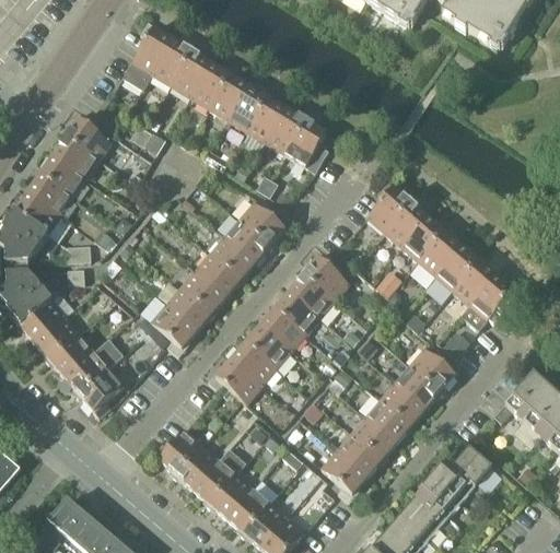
[(366,0),(408,26),(424,0),(436,0),(445,6),(441,12),(496,46),(524,0),(366,0)]
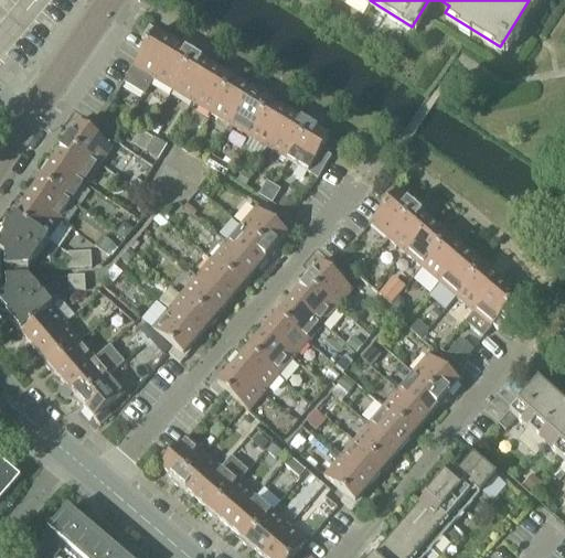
[(153,76),(174,42),(153,30),(155,28),(148,23),(139,36),(147,41),(124,79),(142,90),(152,76),(153,76)]
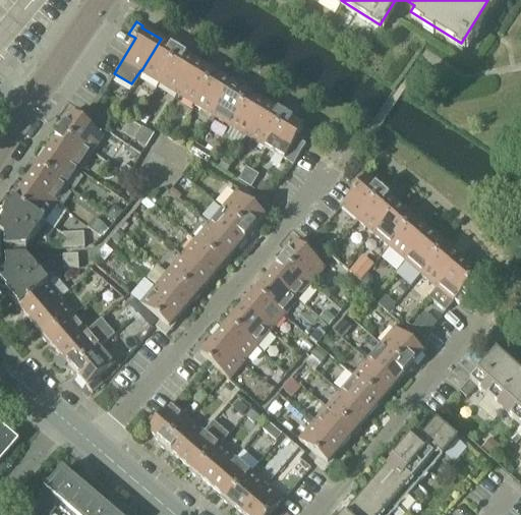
[(161,39),(141,70),(159,81),(178,50),(161,39)]
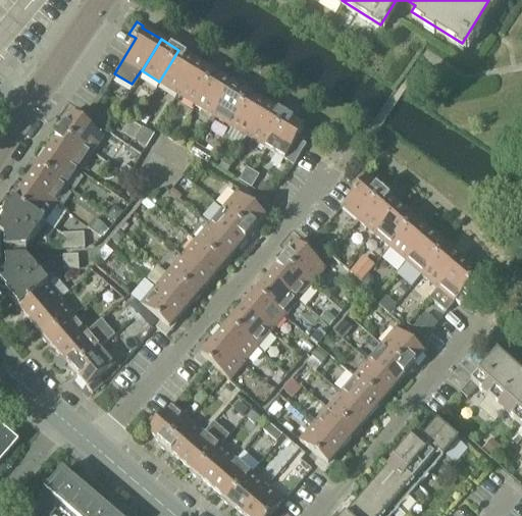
[(178,50),(159,82),(176,92),(196,60),(178,50)]
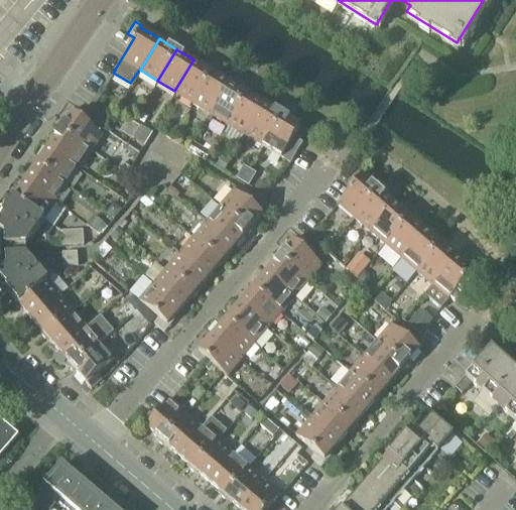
[(194,59),(174,91),(191,102),(211,70),(194,59)]
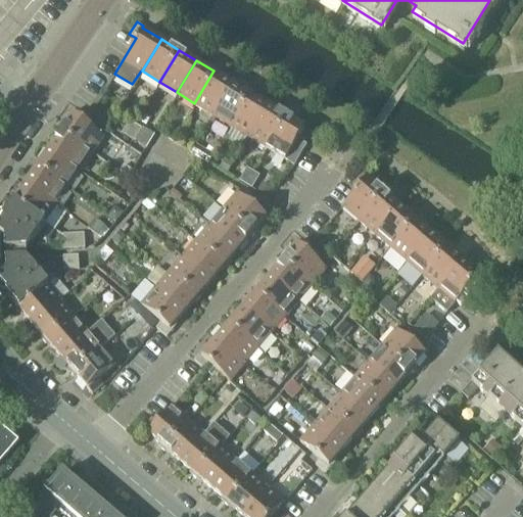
[(231,82),(214,71),(194,103),(211,113),(231,82)]
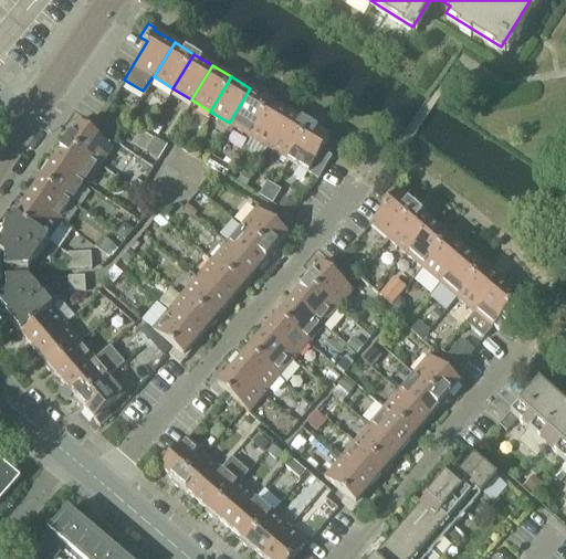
[(250,88),(229,123),(248,134),(269,99),(250,88)]
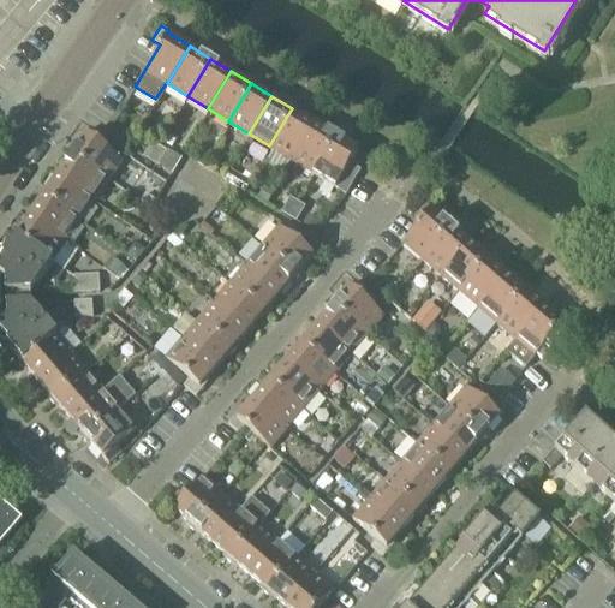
[(312,121),(292,108),(269,145),(290,159),(312,121)]
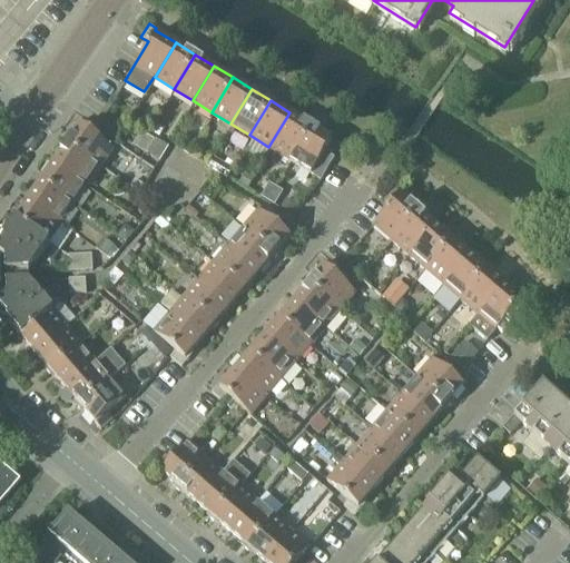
[(290,112),(268,147),(287,158),(308,124),(290,112)]
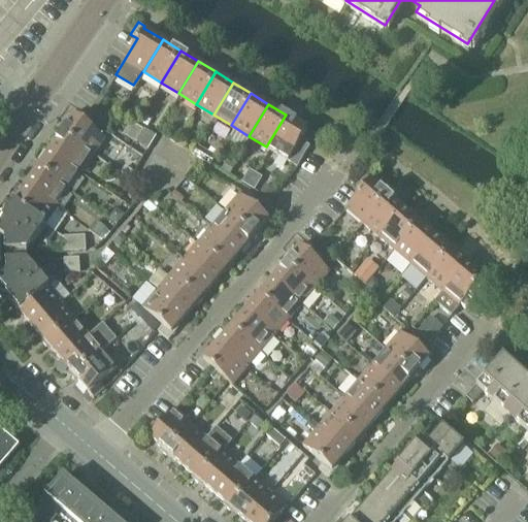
[(60,131),(93,154),(105,135),(86,122),(90,115),(77,106),(60,131)]
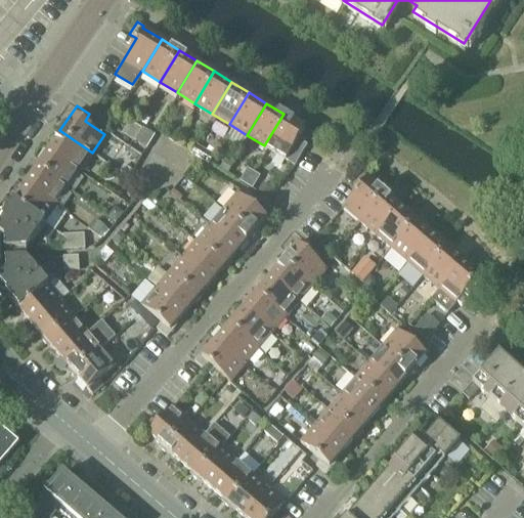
[(284,114),(264,145),(294,163),(306,142),(298,137),(305,126),(284,114)]
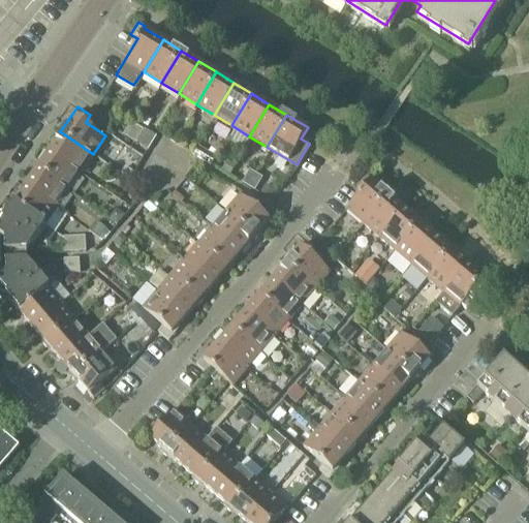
[(130,117),(122,129),(122,130),(135,139),(143,125),(130,117)]
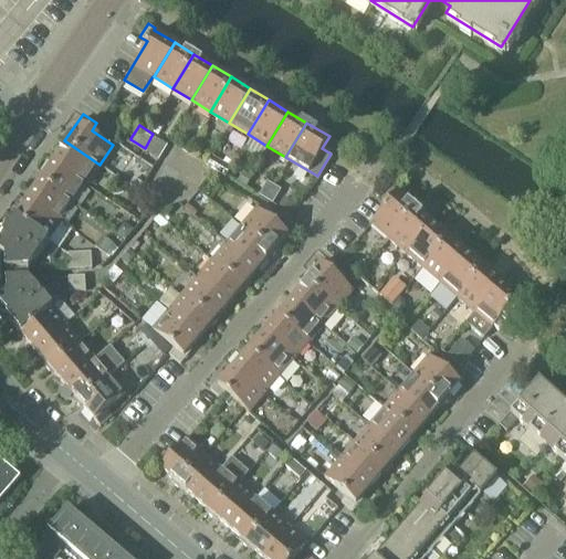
[(64,140),(52,159),(86,183),(100,165),(64,140)]
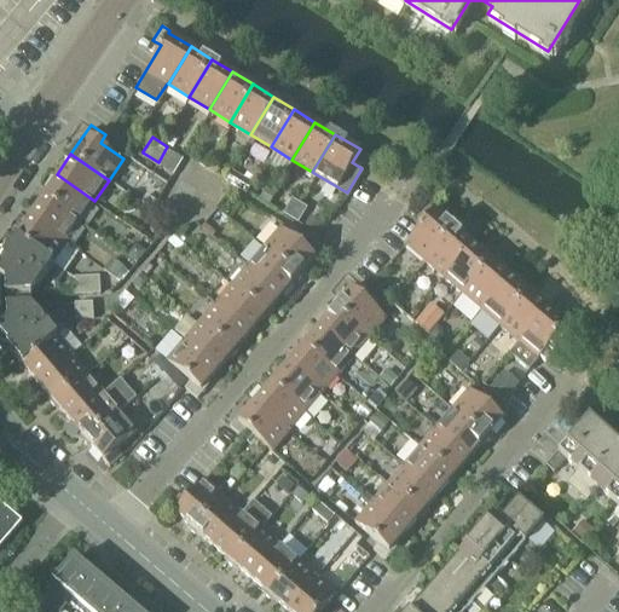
[(94,201),(57,174),(42,194),(81,220),(94,201)]
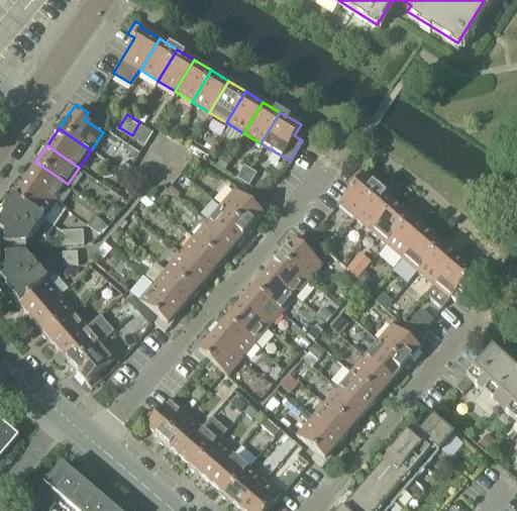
[(243,161),(235,174),(248,182),(256,169),(243,161)]
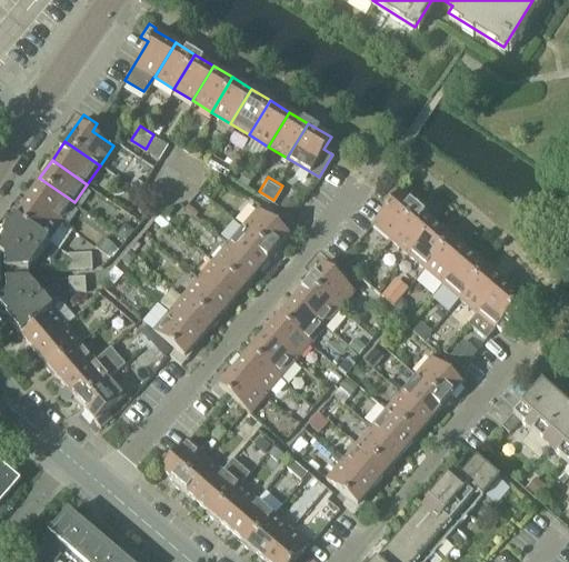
[(39,178),(27,197),(61,221),(75,202),(39,178)]
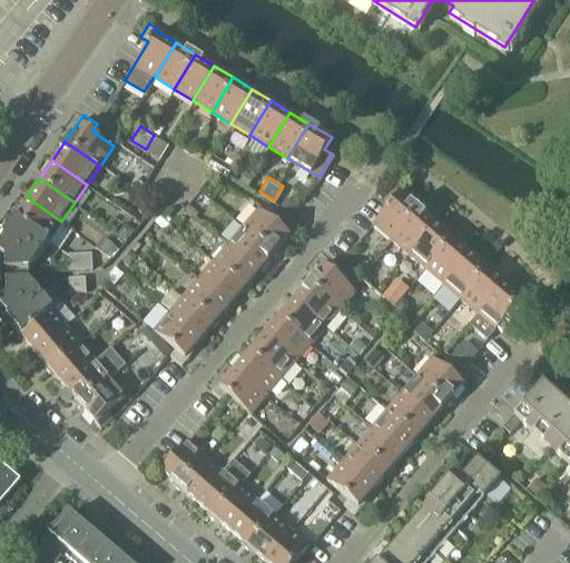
[(390,238),(419,205),(394,184),(384,195),(391,200),(372,223),(390,238)]
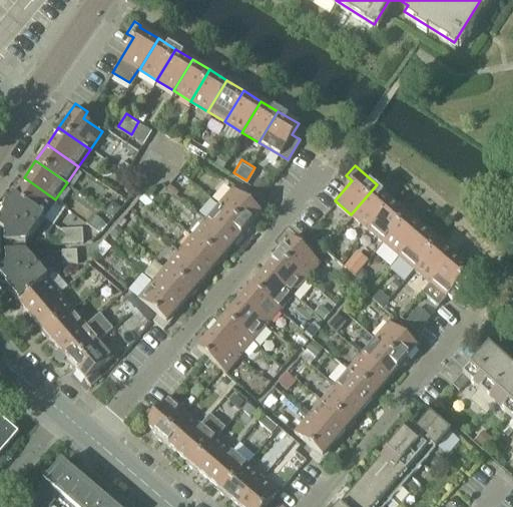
[(55,199),(24,177),(12,194),(44,216),(55,199)]
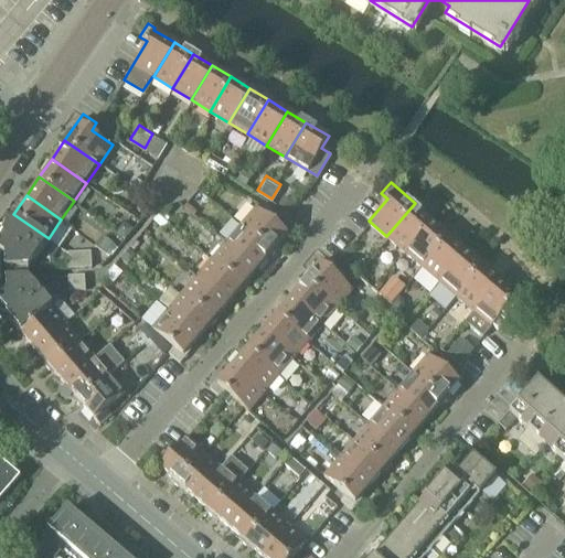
[(432,217),(415,203),(386,236),(404,250),(432,217)]
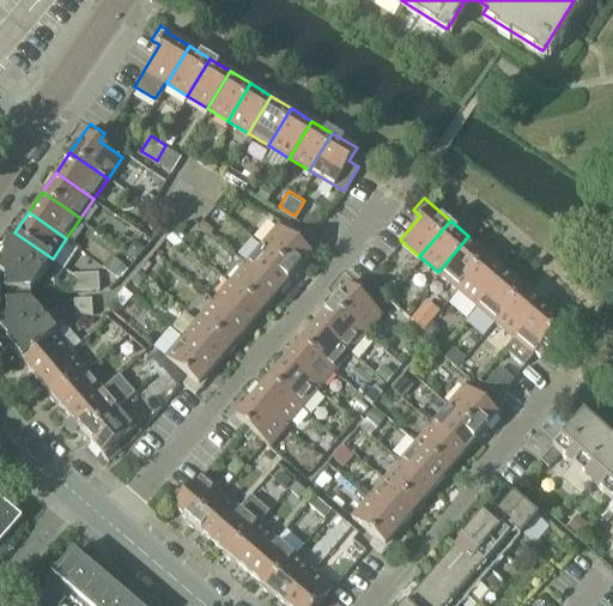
[(265,236),(299,266),(317,246),(304,235),(299,241),(277,222),(265,236)]
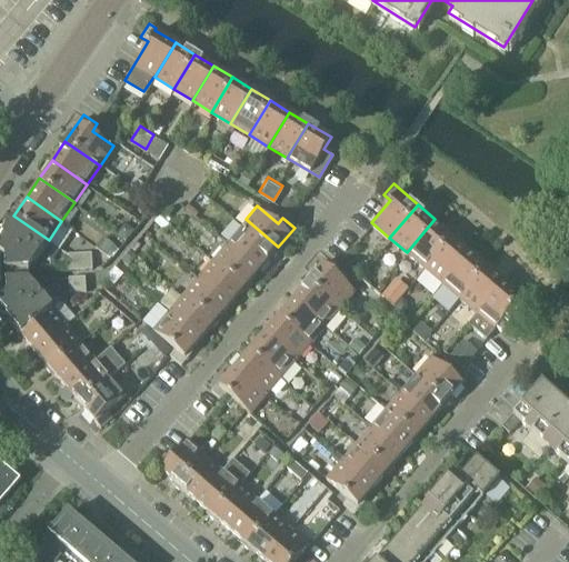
[(49,240),(13,216),(2,231),(1,233),(0,231),(0,251),(6,256),(6,269),(29,268),(38,256),(49,240)]
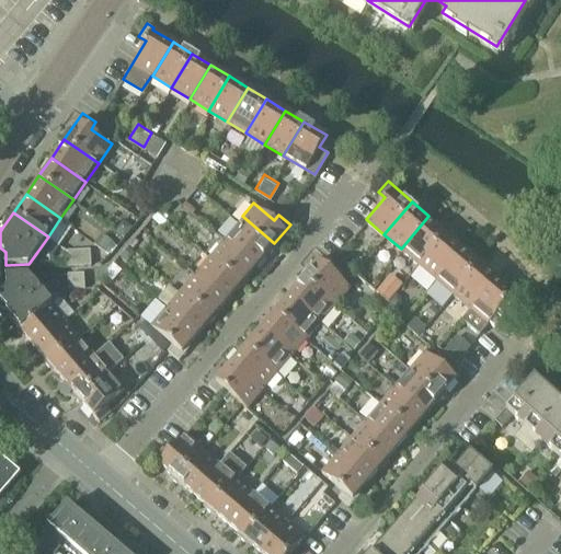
[(242,216),(227,233),(259,261),(274,243),(242,216)]
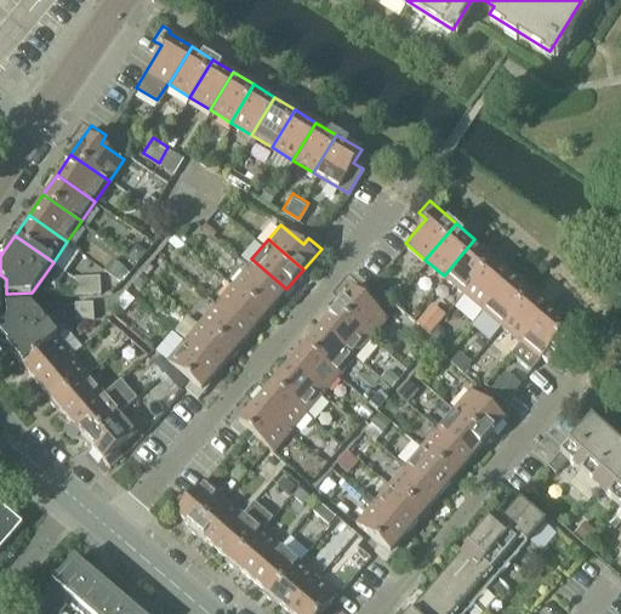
[(494,256),(474,239),(444,276),(462,291),(494,256)]
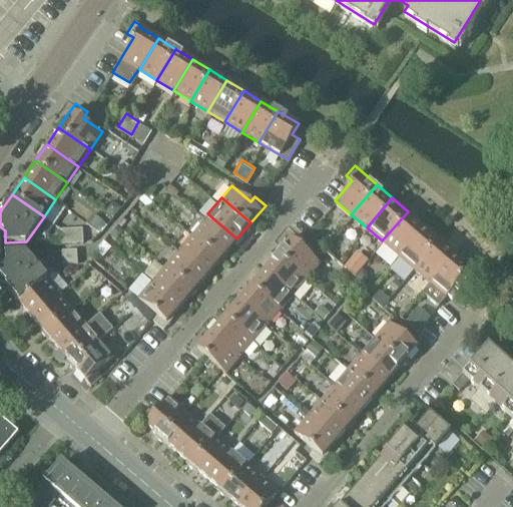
[(408,211),(382,240),(398,255),(423,224),(408,211)]
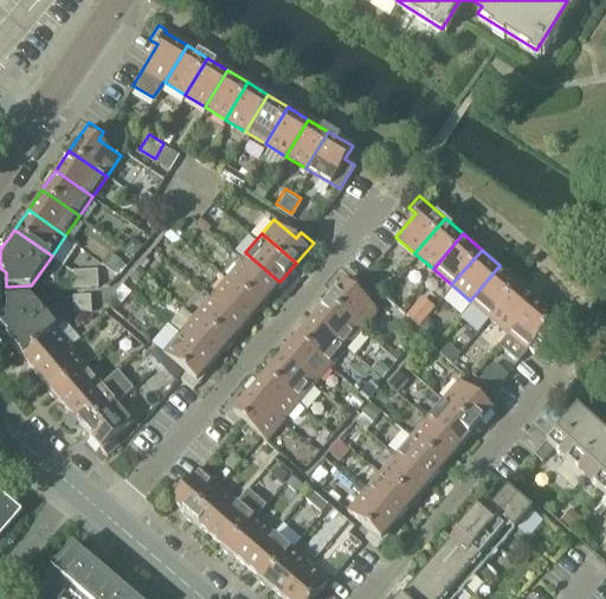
[(279,282),(245,252),(229,272),(263,302),(279,282)]
